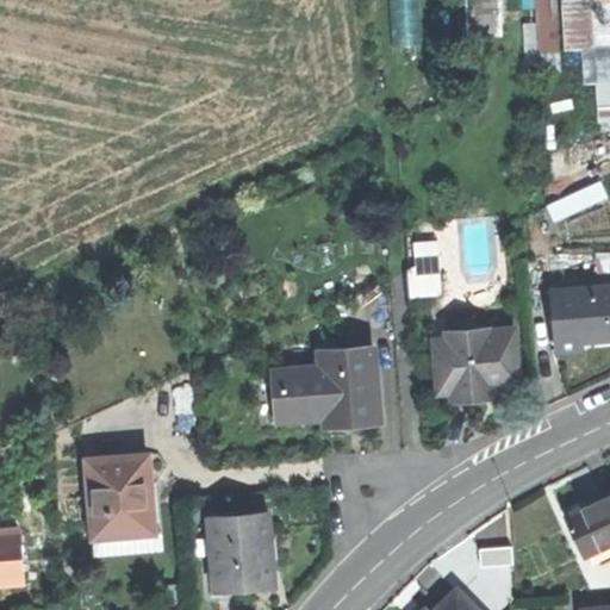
[(477,0),(478,32),(505,31),(504,0),(477,0)]
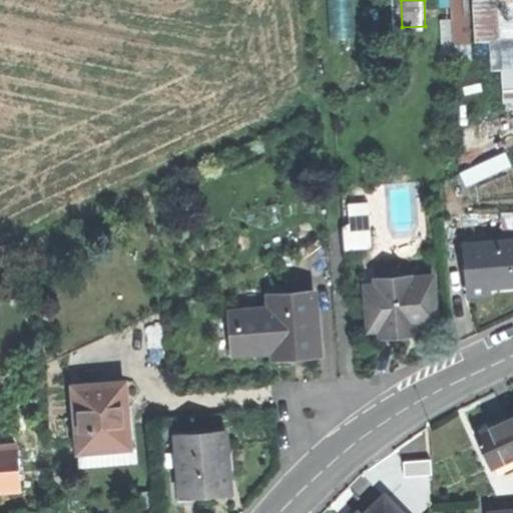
[(512,104),(512,0),(445,0),(446,17),(442,17),(444,46),(476,44),(478,66),(501,65),(503,105),(512,104)]
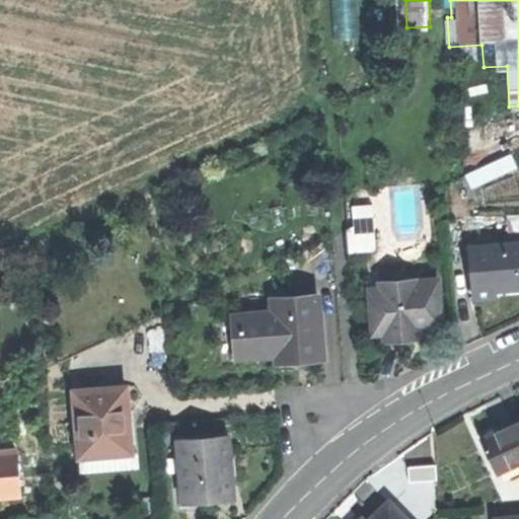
[(468,176),(473,187),(515,168),(510,157),(468,176)]
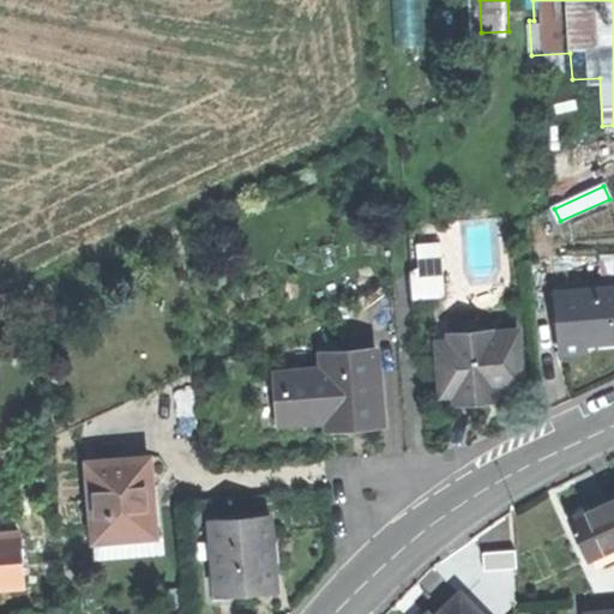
[(417,295),(444,293),(439,240),(413,242),(417,295)]
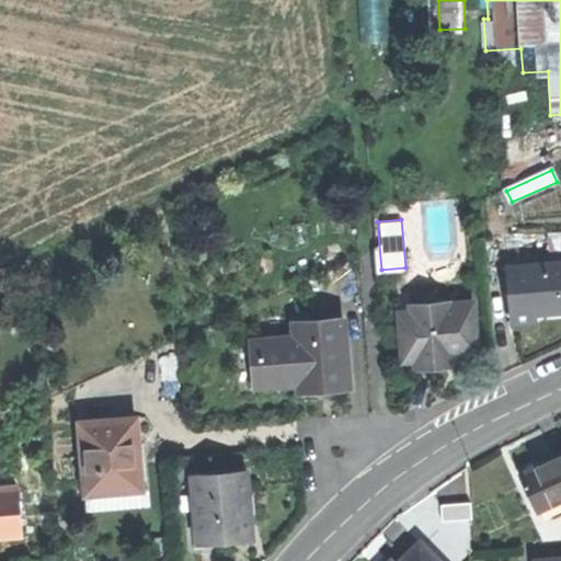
[(548,319),(560,318),(560,270),(506,273),(508,315),(529,315),(529,320),(548,319)]
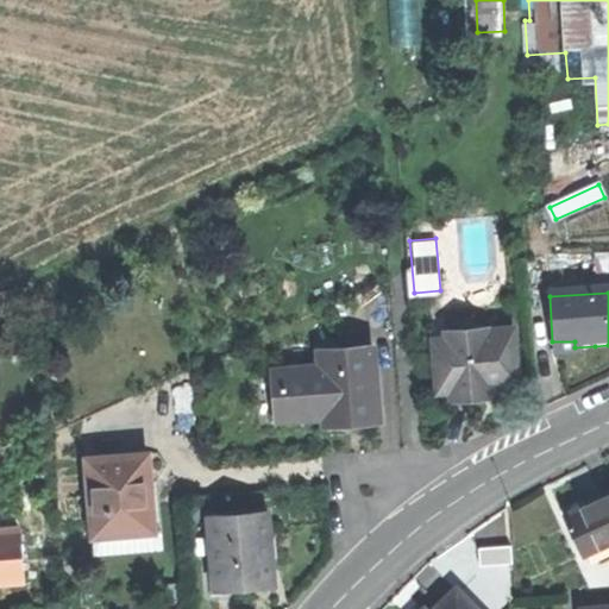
[(449,399),(449,403),(472,402),(490,401),(490,389),(512,388),(508,334),(444,338),(445,343),(449,399)]
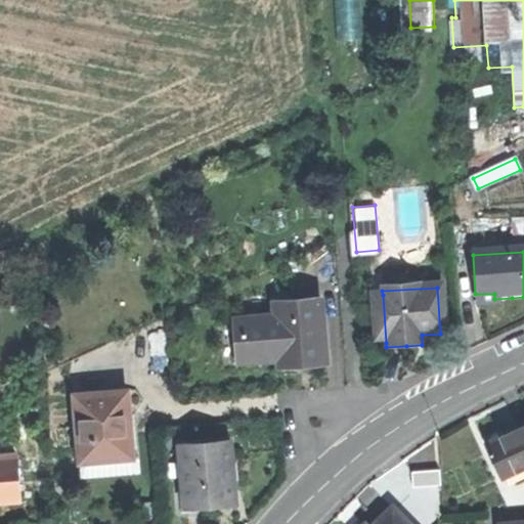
[(494,308),(494,299),(494,294),(475,294),(476,309),(494,308)]
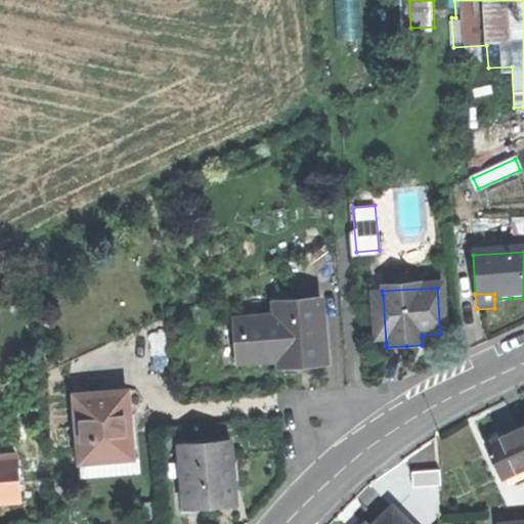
[(373,343),(386,343),(383,295),(369,296),(373,343)]
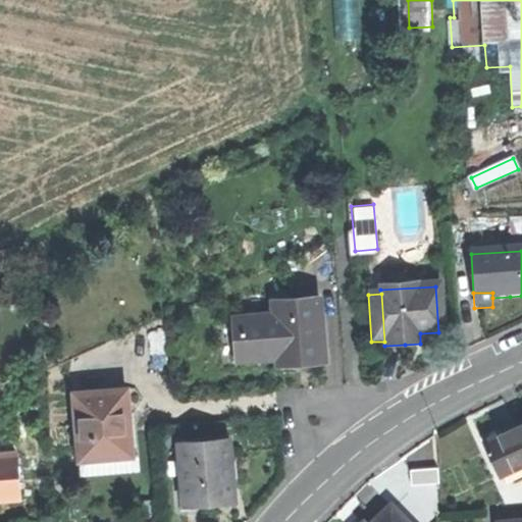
[(233,336),(236,365),(277,362),(293,361),(294,368),(322,365),(317,302),(272,305),(273,319),(274,333),(233,336)]
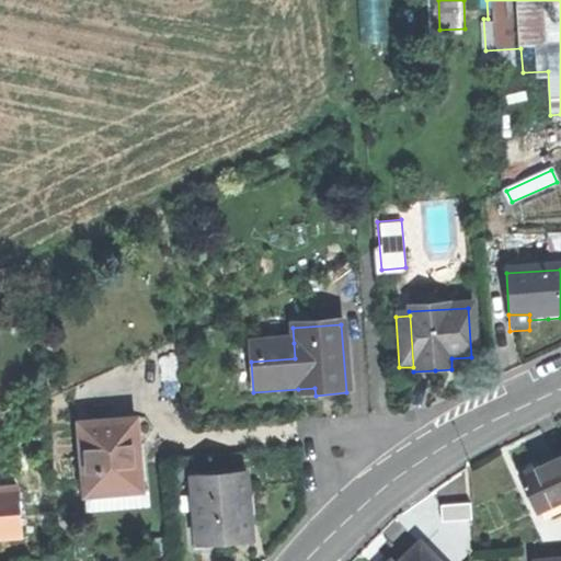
[(250,346),(251,362),(295,358),(294,343),(250,346)]
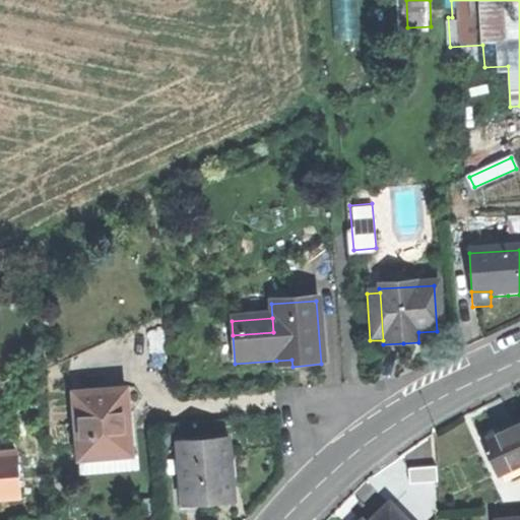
[(284,367),(293,367),(291,360),(276,361),(277,368),(284,367)]
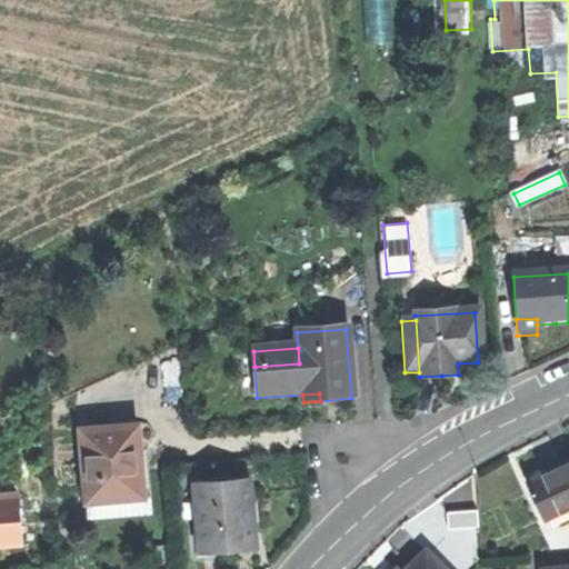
[(86,520),(149,516),(145,459),(138,459),(137,449),(136,427),(79,431),(86,520)]
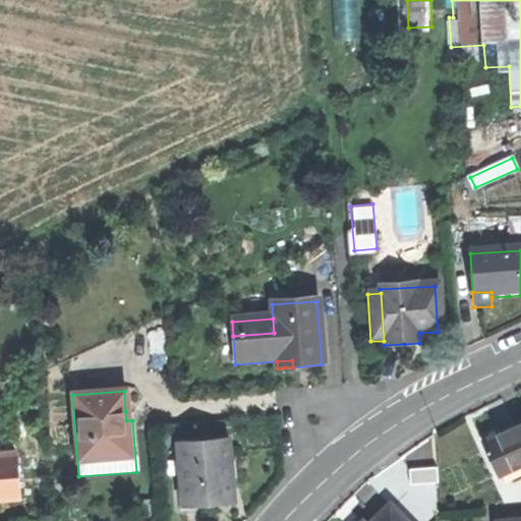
[(520,426),(512,431),(520,452),(520,426)]
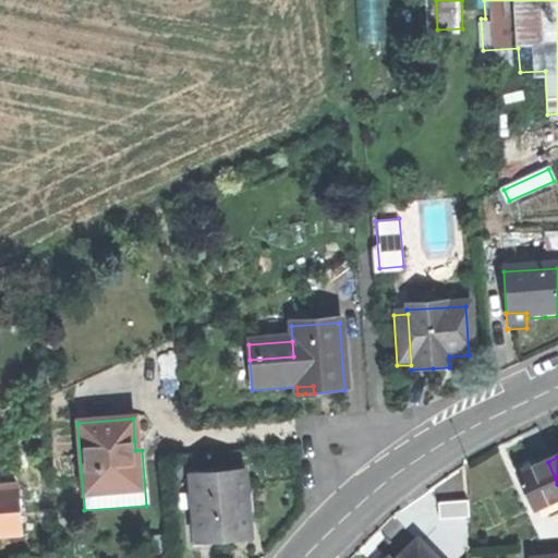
[(512,477),(529,513),(557,499),(557,484),(548,462),(529,471),(512,477)]
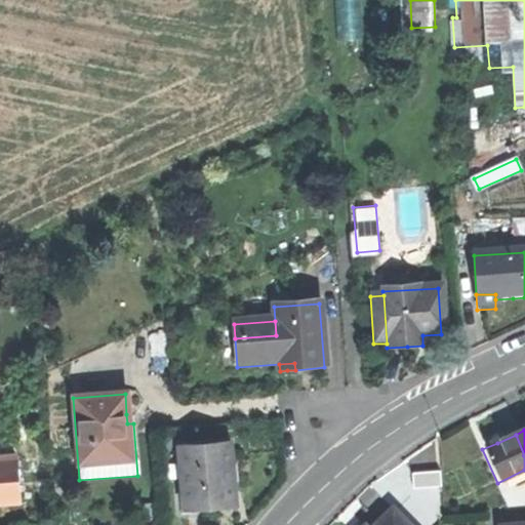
[(179,451),(184,510),(231,507),(230,483),(226,484),(226,476),(225,468),(229,468),(227,448),(179,451)]
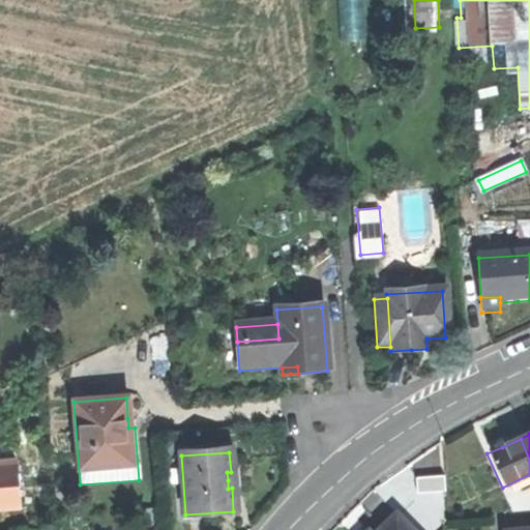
[(0,509),(18,508),(15,464),(0,464),(0,509)]
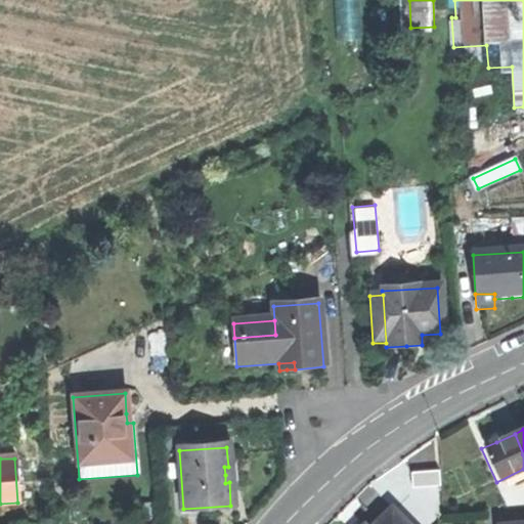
[(402,523),(389,511),(376,523),(402,523)]
